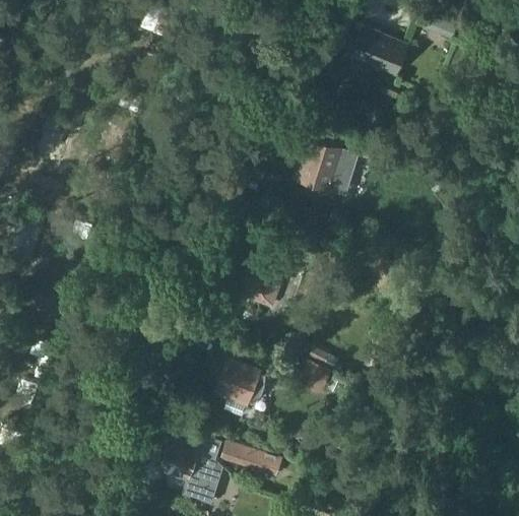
[(458,20),(425,7),(417,25),(451,39),(458,20)]
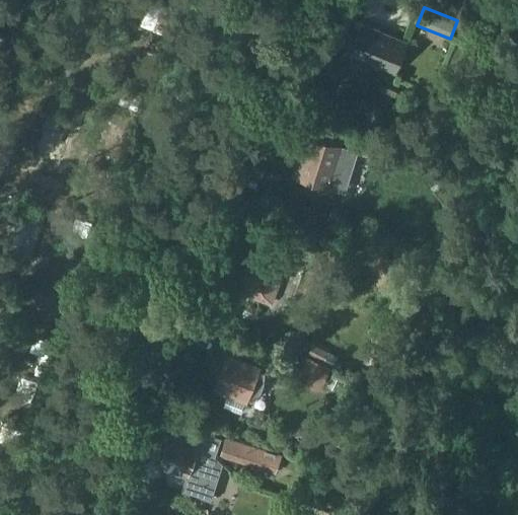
[(363,27),(351,57),(396,76),(409,46),(363,27)]
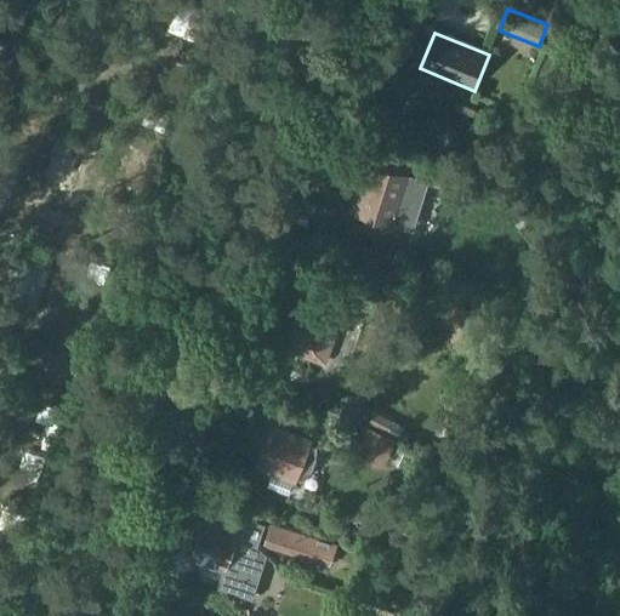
[(421,183),(370,167),(354,216),(397,229),(402,212),(409,215),(414,198),(416,199),(421,183)]
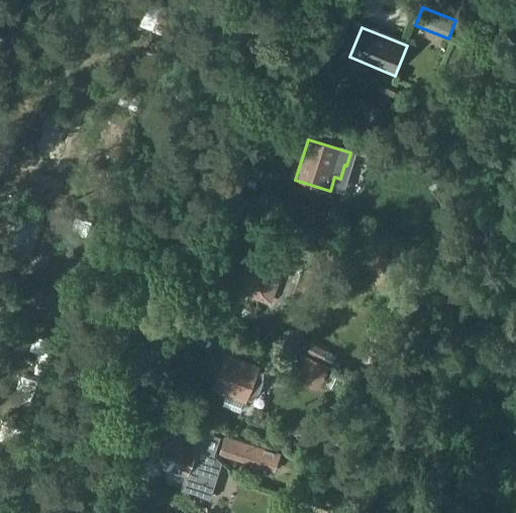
[(387,249),(363,258),(374,290),(398,281),(387,249)]
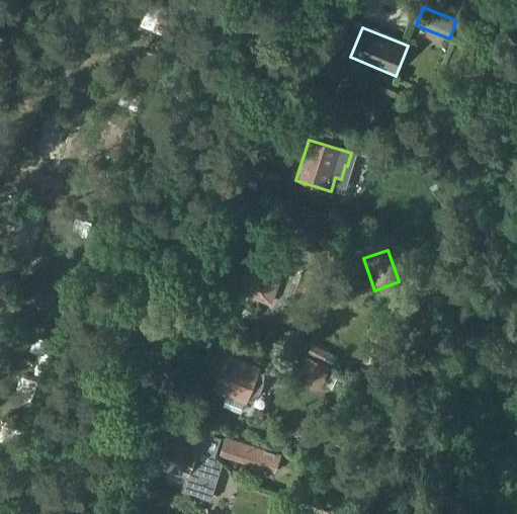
[(242,290),(243,291),(242,295),(262,303),(263,298),(264,298),(276,266),(274,266),(275,262),(257,255),(255,259),(254,259),(242,290)]
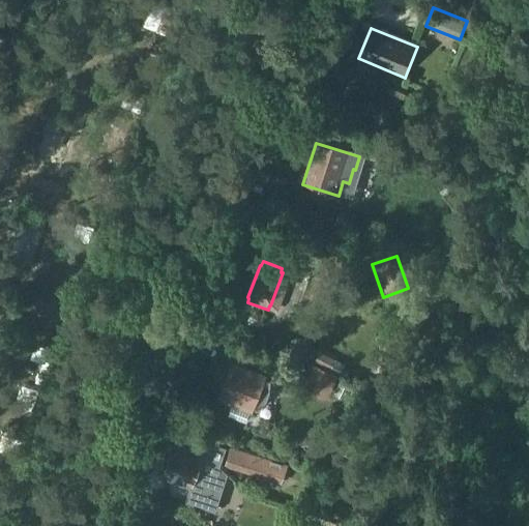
[(221,401),(254,414),(267,381),(233,368),(221,401)]
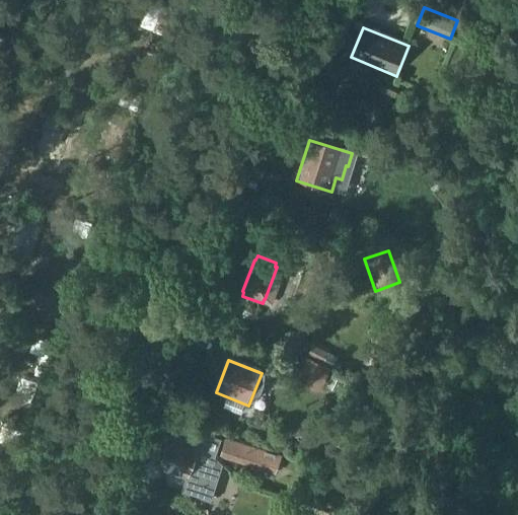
[(330,372),(304,360),(294,380),(320,392),(330,372)]
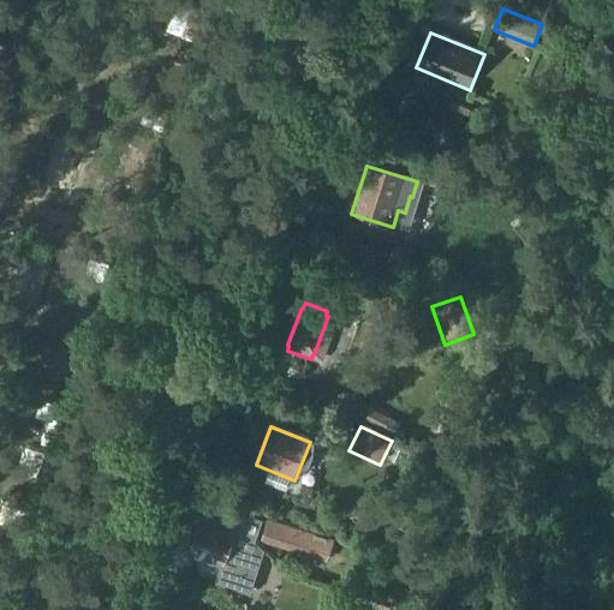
[(215,584),(239,591),(239,592),(250,596),(262,558),(251,555),(262,521),(236,513),(231,526),(202,516),(189,558),(219,569),(215,584)]
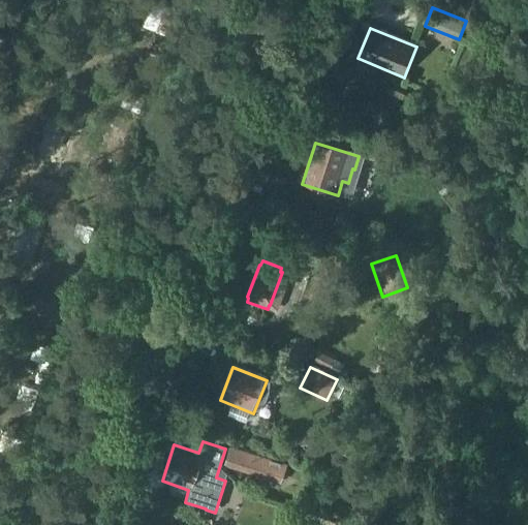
[(230,450),(225,466),(281,485),(286,468),(230,450)]
